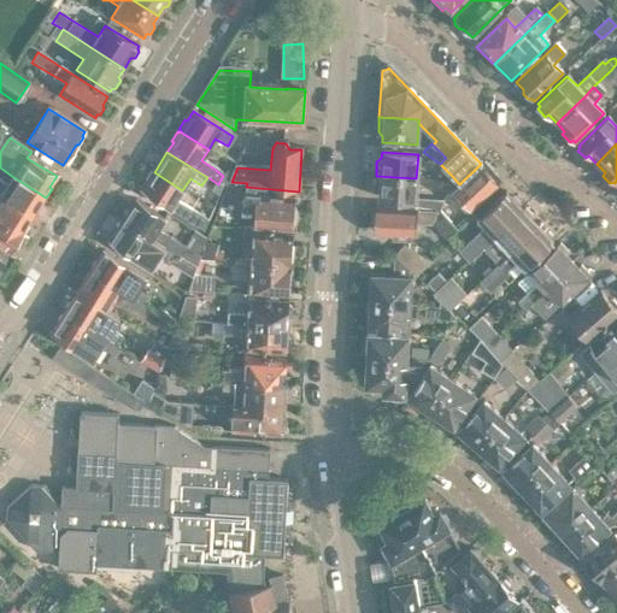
[(470,212),(500,183),(481,164),(459,184),(451,193),(463,205),(459,208),(464,213),(468,210),(470,212)]
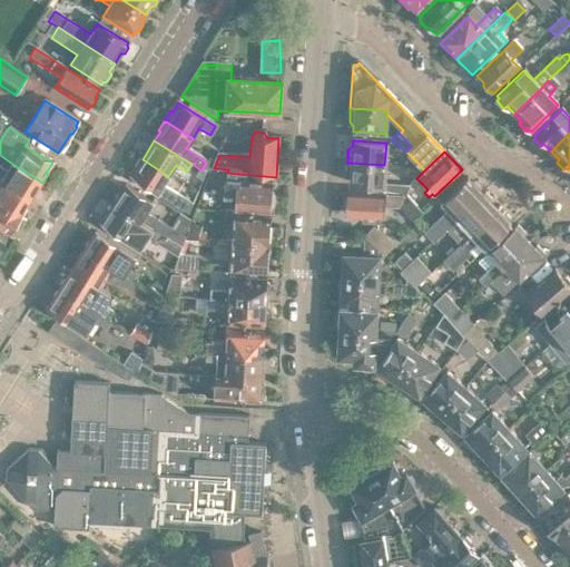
[(168,176),(143,159),(141,160),(139,159),(134,168),(136,169),(130,178),(188,215),(192,205),(161,186),(168,176)]
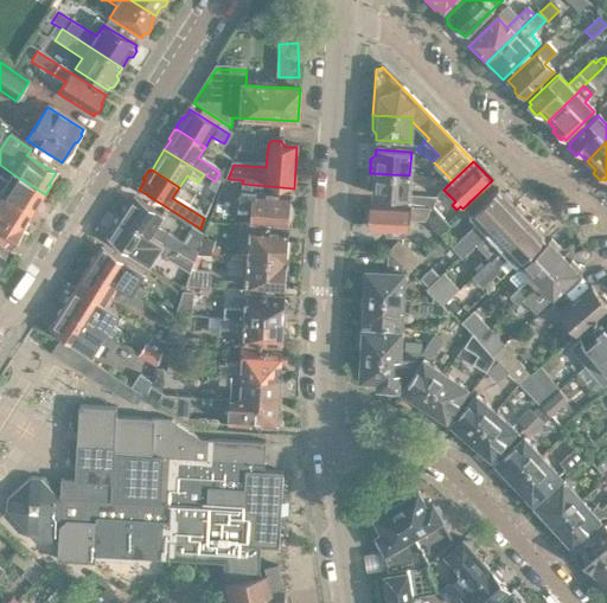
[(369,186),(374,191),(372,197),(395,198),(394,207),(430,210),(435,199),(408,197),(409,175),(370,173),(369,186)]
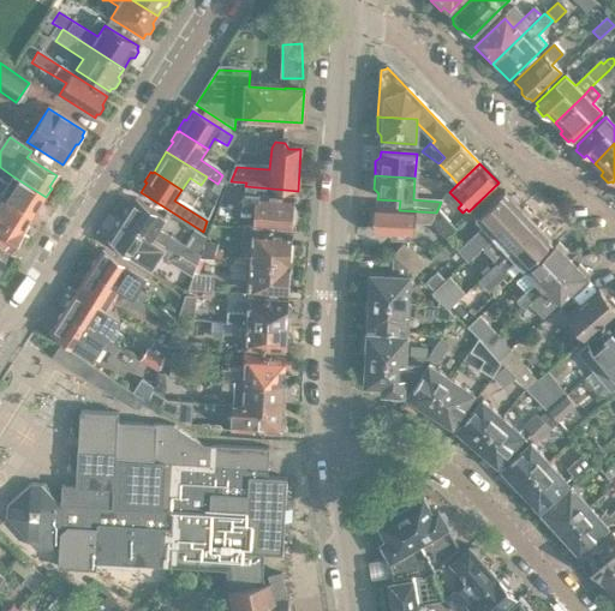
[(449,192),(458,184),(451,175),(441,184),(449,192)]
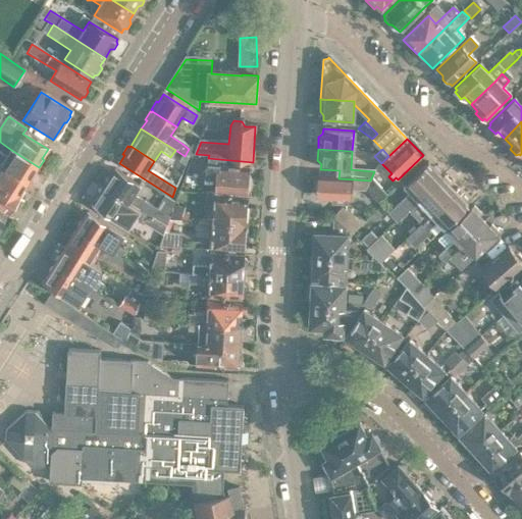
[(0,153),(0,164),(28,182),(33,173),(36,173),(39,167),(11,150),(6,158),(0,153)]
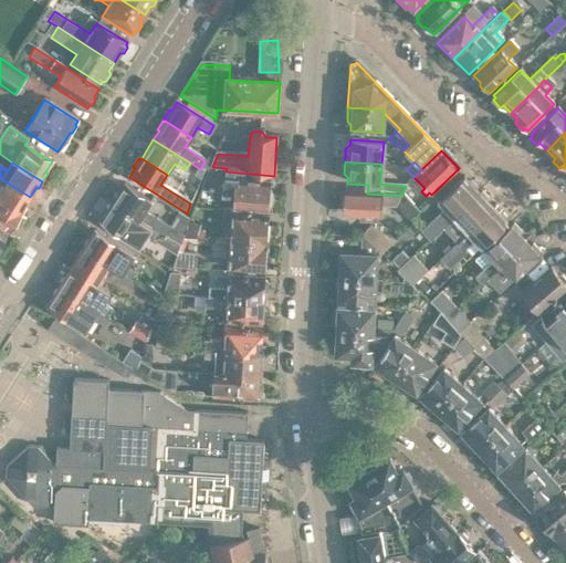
[(194,178),(200,181),(205,171),(199,168),(194,178)]
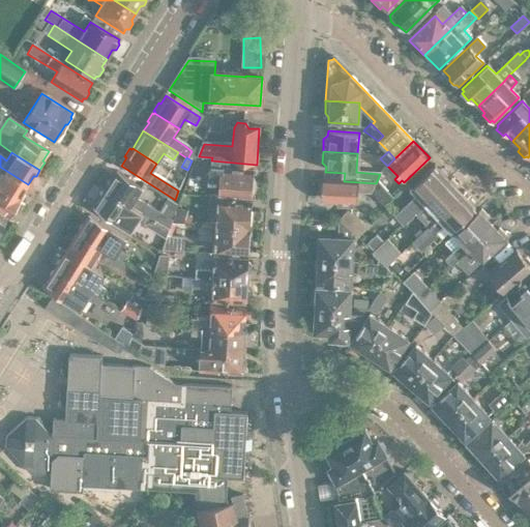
[(0,189),(20,202),(24,195),(23,194),(28,184),(0,167),(0,189)]
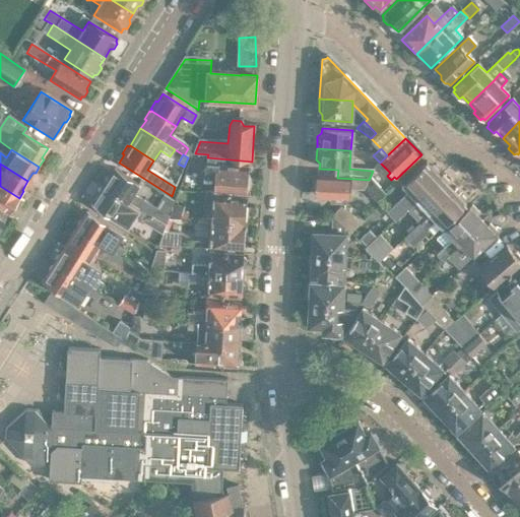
[(395,220),(415,201),(440,178),(438,176),(438,173),(433,168),(430,168),(426,164),(401,187),(408,194),(388,213),(395,220)]
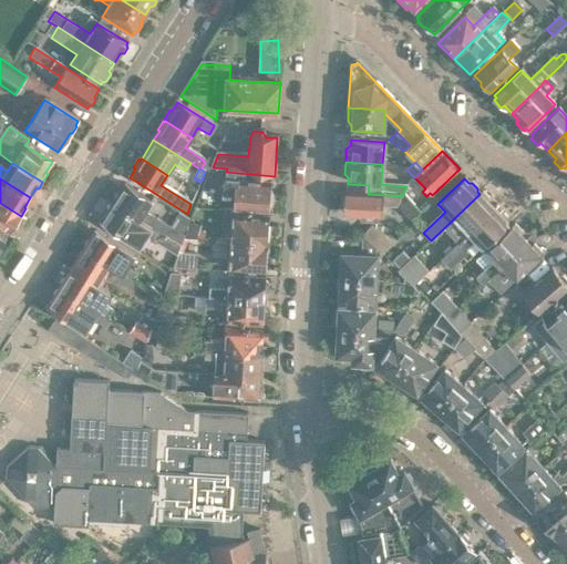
[(270,193),(270,185),(244,183),(244,181),(238,181),(238,182),(234,182),(234,183),(225,182),(223,209),(248,211),(248,212),(251,212),(251,211),(269,212),(269,209),(270,208),(271,205),(272,204),(272,202),(272,200),(272,197),(271,195),(270,193)]
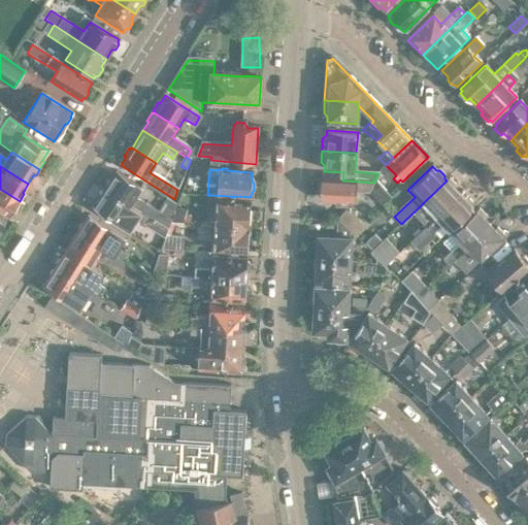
[(104,191),(149,219),(166,230),(169,222),(144,206),(144,205),(139,201),(134,198),(140,188),(116,172),(110,182),(108,182),(105,186),(106,188),(104,191)]
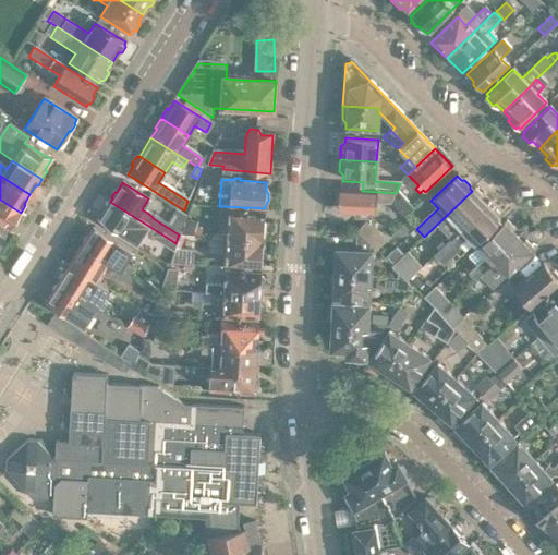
[(370,219),(370,214),(373,214),(374,203),(390,203),(391,201),(396,193),(362,191),(340,190),(340,198),(337,201),(337,207),(339,209),(339,212),(355,213),(355,218),(370,219)]
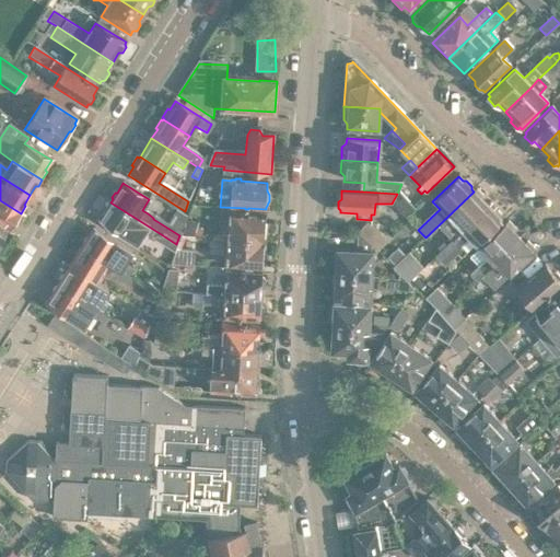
[(475,193),(474,192),(447,217),(438,227),(451,241),(489,207),(485,202),(485,199),(479,194),(475,193)]
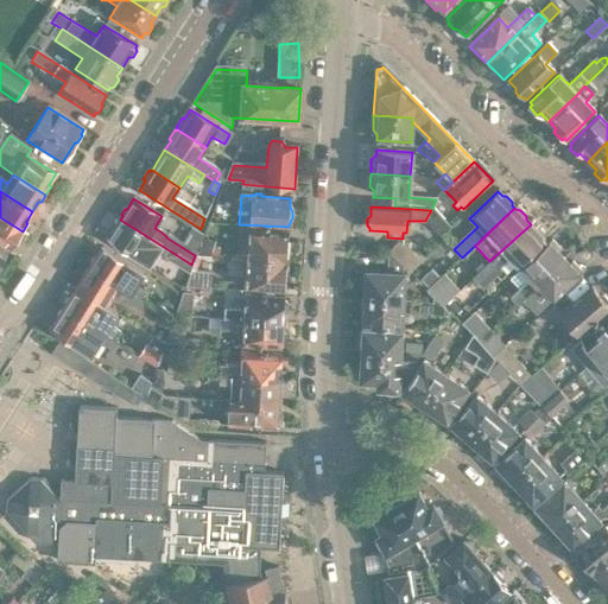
[(426,218),(431,229),(439,239),(450,228),(435,210),(431,210),(426,218)]
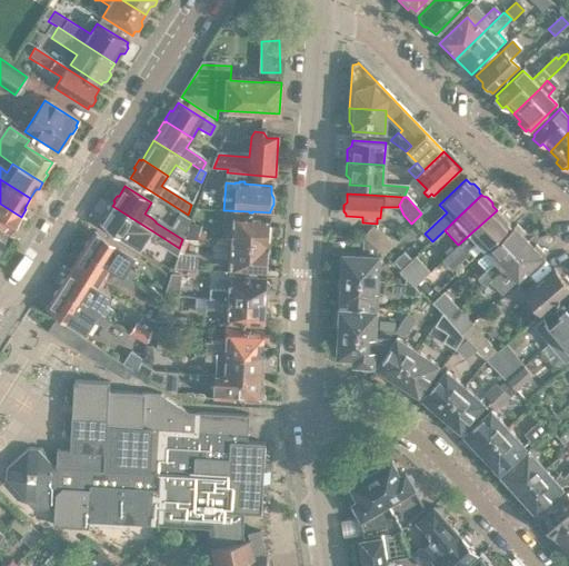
[(0,228),(10,235),(21,217),(0,204),(0,228)]
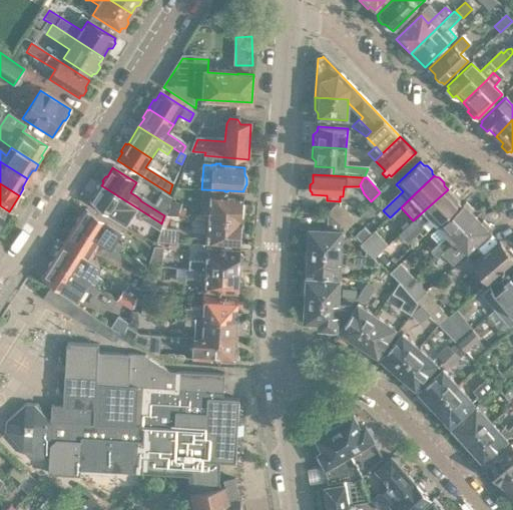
[(161,223),(144,212),(101,185),(100,187),(98,187),(96,191),(96,193),(90,202),(124,223),(132,213),(159,230),(161,223)]
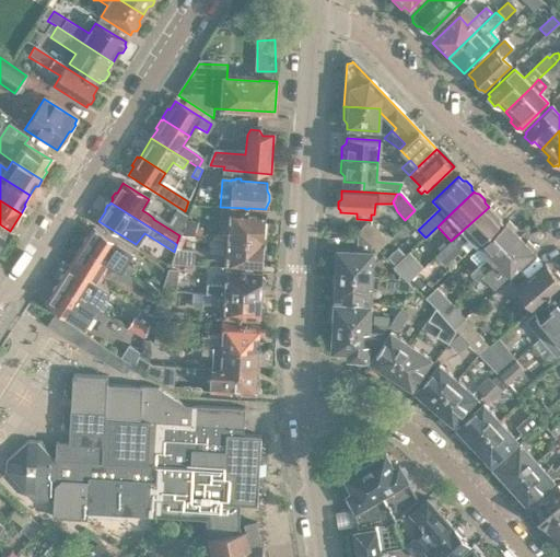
[(494,210),(491,210),(489,207),(451,241),(435,256),(443,265),(461,250),(458,247),(468,239),(475,246),(502,221),(500,220),(501,217),(494,210)]
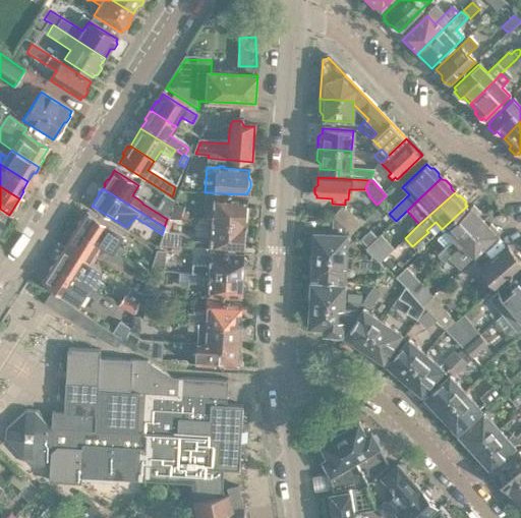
[(213,208),(212,224),(245,226),(246,200),(230,199),(212,198),(212,208),(213,208)]
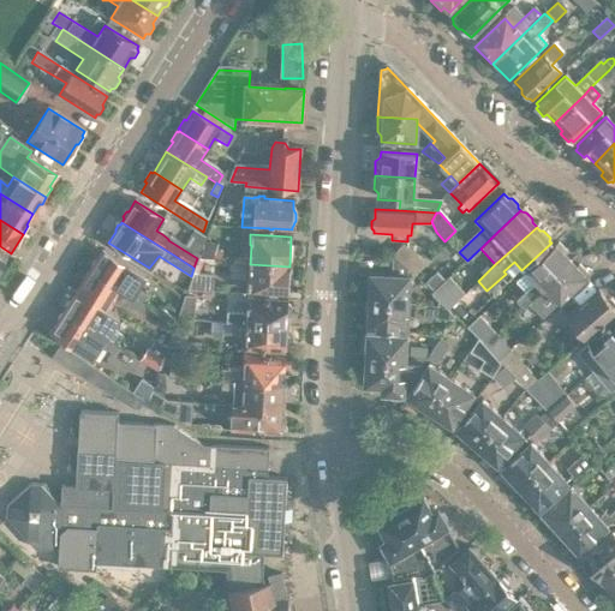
[(203,245),(198,259),(212,259),(216,246),(203,245)]
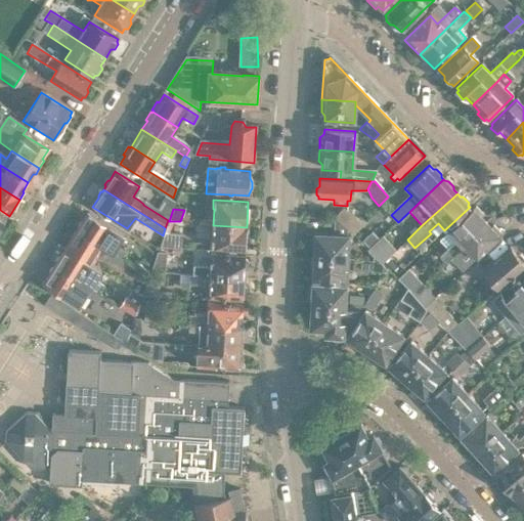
[(343,210),(334,219),(352,237),(366,223),(343,210)]
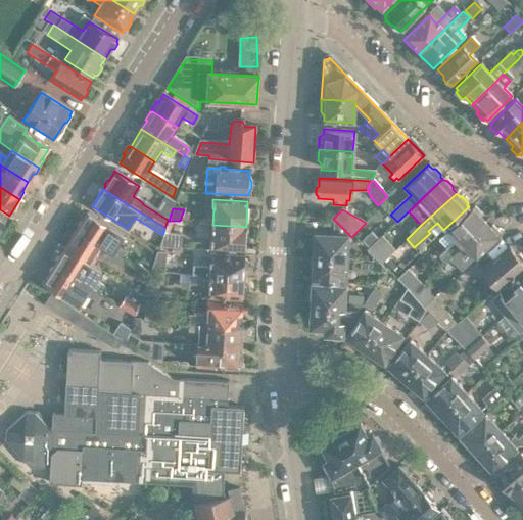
[(437,254),(444,262),(484,223),(479,218),(479,214),(476,210),(473,210),(471,209),(438,241),(444,247),(437,254)]
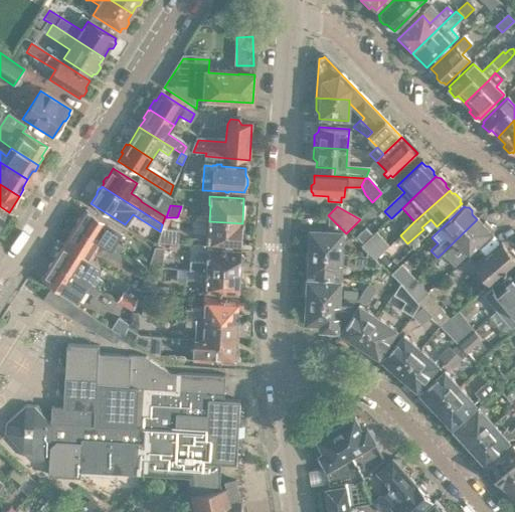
[(75,224),(76,226),(75,228),(118,256),(122,248),(114,243),(120,232),(87,211),(79,220),(78,221),(75,224)]
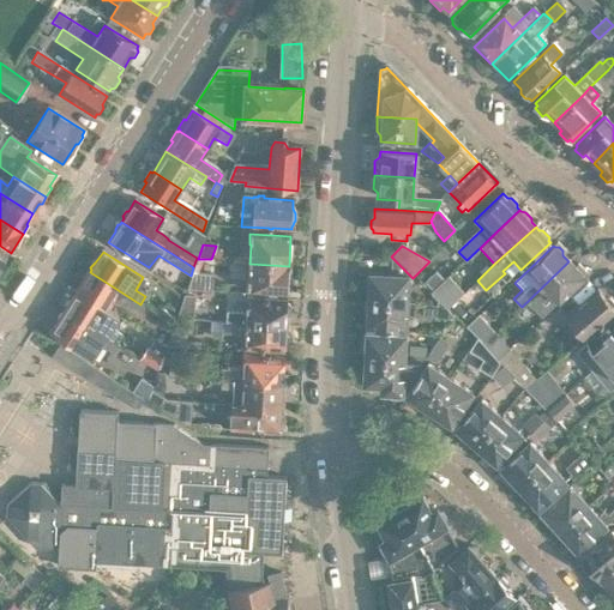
[(366,301),(368,301),(368,302),(407,305),(408,277),(413,278),(391,257),(391,277),(369,276),(368,287),(367,285),(366,301)]
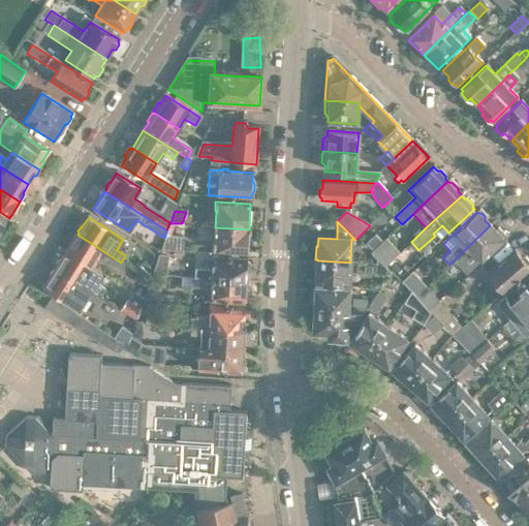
[(490,225),(449,265),(456,272),(472,256),(478,264),(503,240),(502,239),(502,235),(499,231),(496,231),(490,225)]
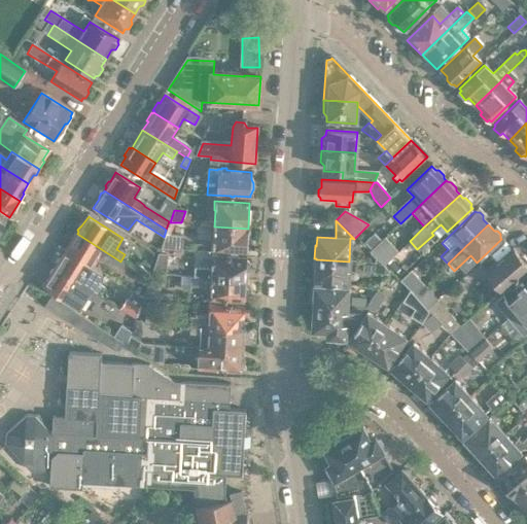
[(231,252),(247,253),(248,229),(214,226),(213,241),(212,241),(212,251),(231,252)]
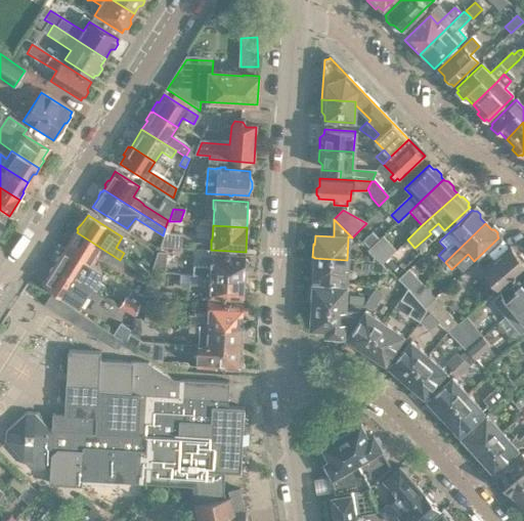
[(71,241),(66,250),(90,265),(95,256),(106,263),(106,262),(115,267),(120,260),(77,232),(76,234),(74,234),(71,239),(71,241)]
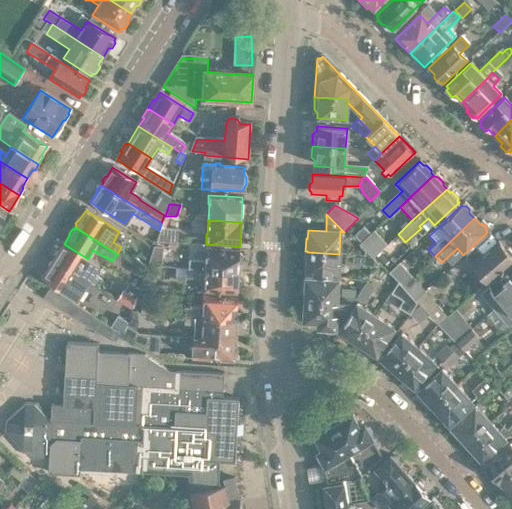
[(363,228),(354,237),(361,244),(370,236),(363,228)]
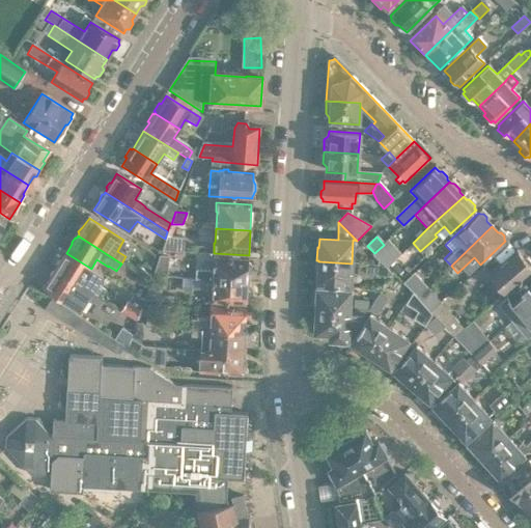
[(167,240),(162,253),(185,254),(186,242),(167,240)]
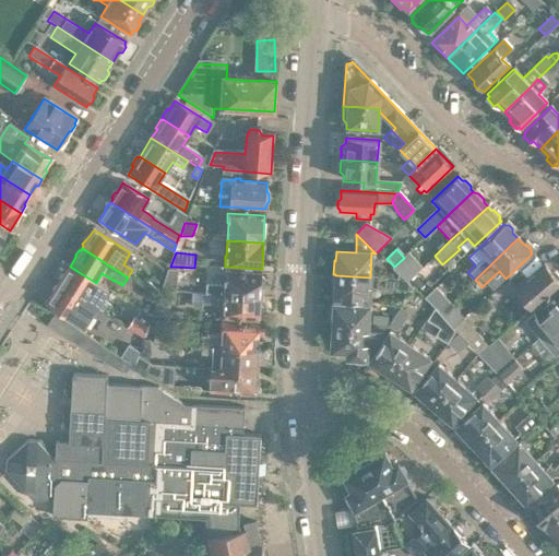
[(403,279),(417,265),(407,255),(393,269),(403,279)]
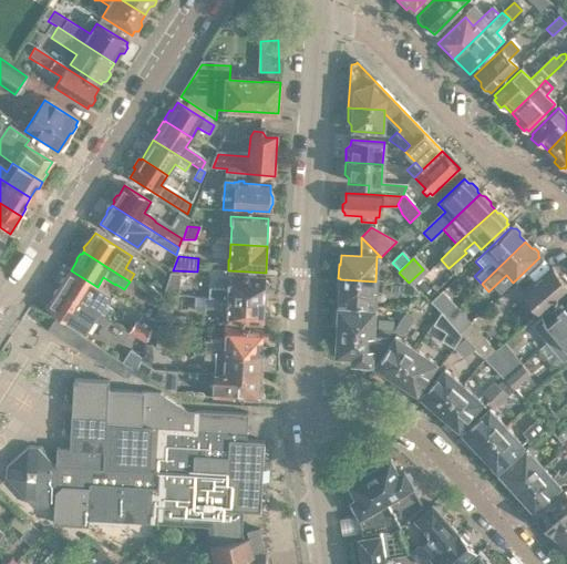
[(566,290),(566,287),(566,284),(563,278),(559,278),(552,269),(522,295),(539,315),(566,290)]
